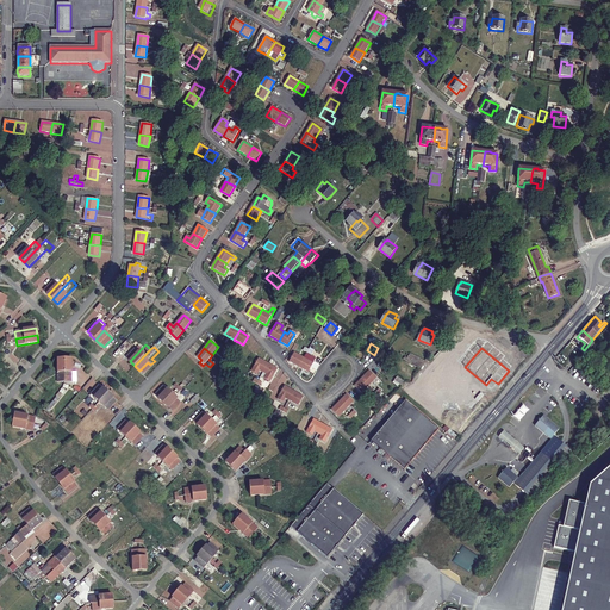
[(294,353),(290,362),(299,367),(304,359),(294,353)]
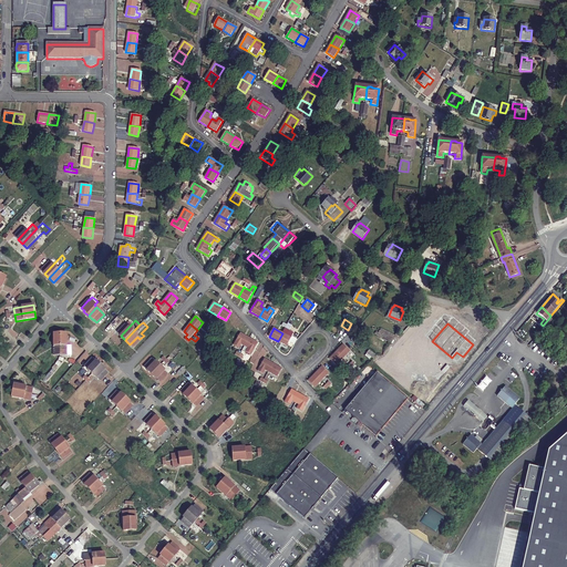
[(289,341),(295,344),(298,339),(292,336),(294,333),(286,328),(282,333),(278,341),(287,347),(289,341)]
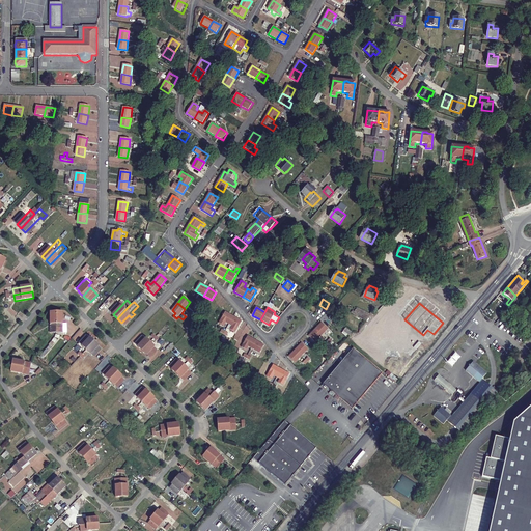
[(229,325),(233,317),(226,312),(221,319),(229,325)]
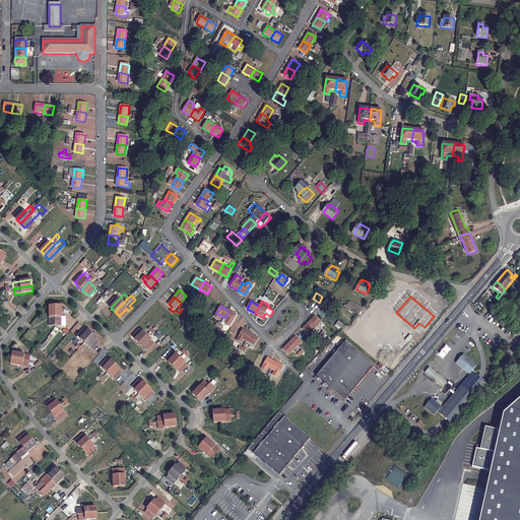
[(237,315),(229,311),(224,318),(229,320),(225,324),(230,327),(237,315)]
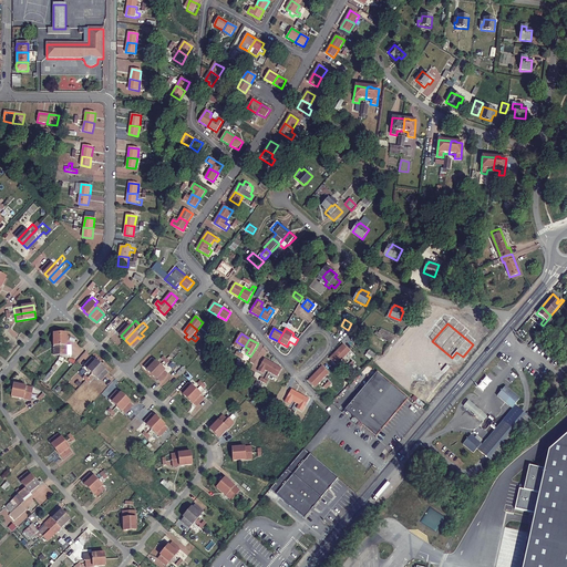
[(337,352),(343,359),(351,352),(343,344),(337,352)]
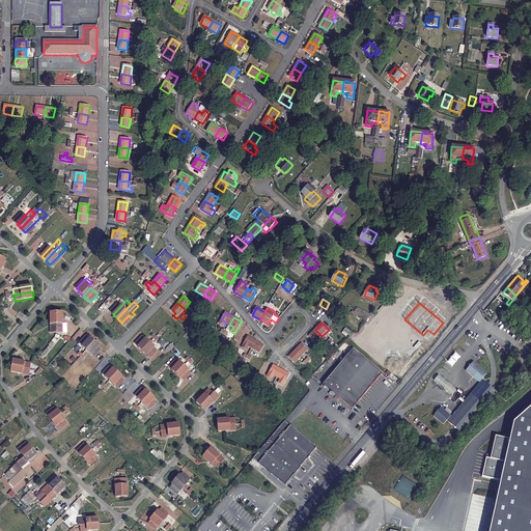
[(315,342),(322,336),(315,330),(309,336),(315,342)]
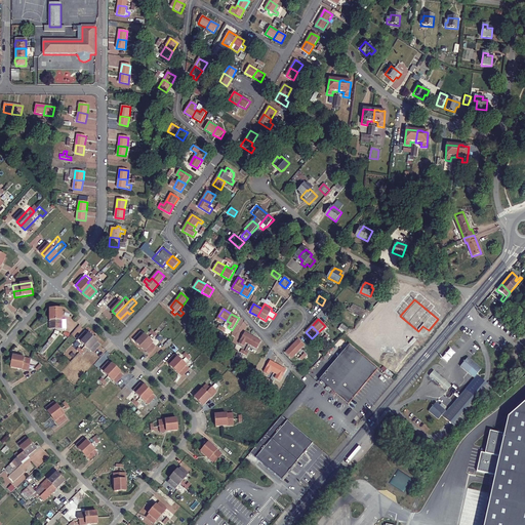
[(93,338),(88,334),(85,331),(78,339),(81,341),(81,342),(85,347),(93,338)]
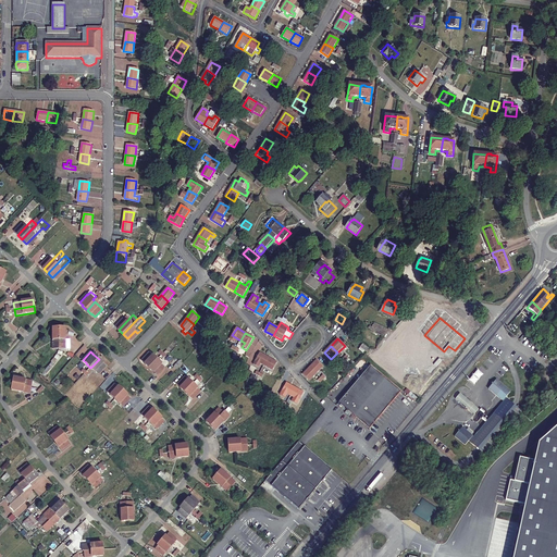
[(145,363),(144,364),(149,369),(157,360),(152,356),(149,353),(141,360),(145,363)]
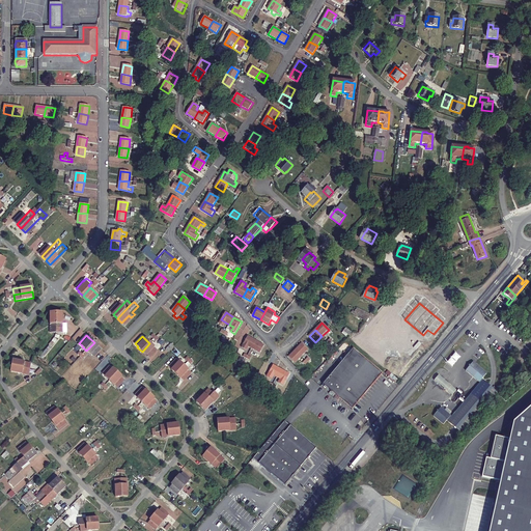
[(251,350),(256,341),(248,336),(246,340),(243,339),(241,342),(251,350)]
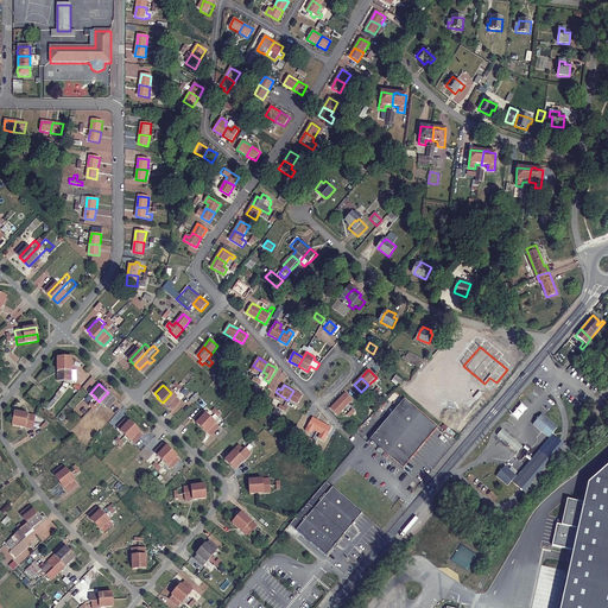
[(303,396),(293,391),(287,400),(292,403),(290,405),(296,409),(297,405),(301,407),(304,403),(299,400),(303,396)]
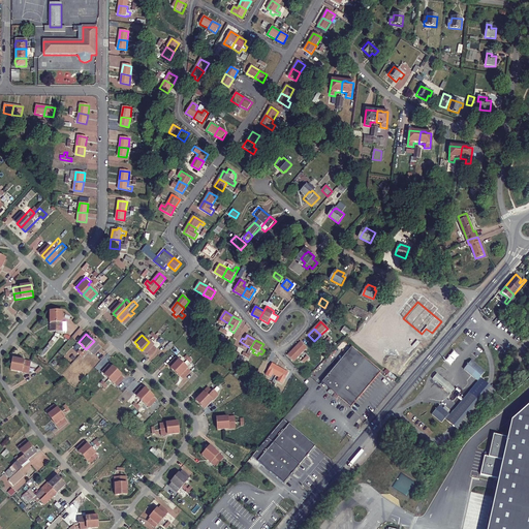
[(86,349),(80,355),(85,360),(98,345),(94,341),(86,349)]
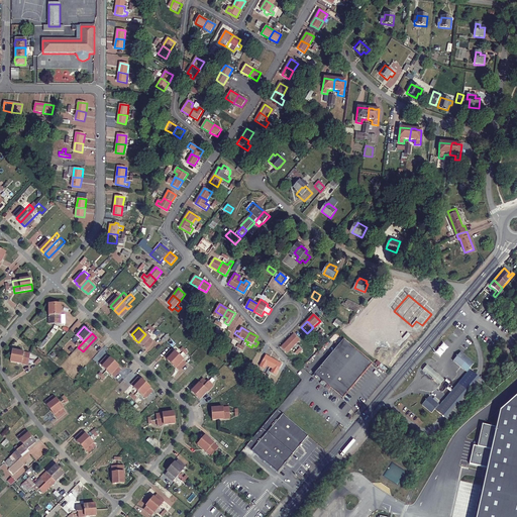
[(138,342),(142,346),(143,345),(145,348),(152,341),(150,338),(145,334),(138,342)]
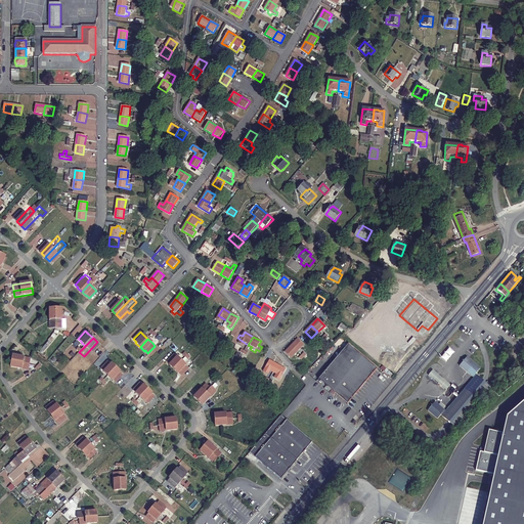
[(298,339),(291,345),(298,352),(304,345),(298,339)]
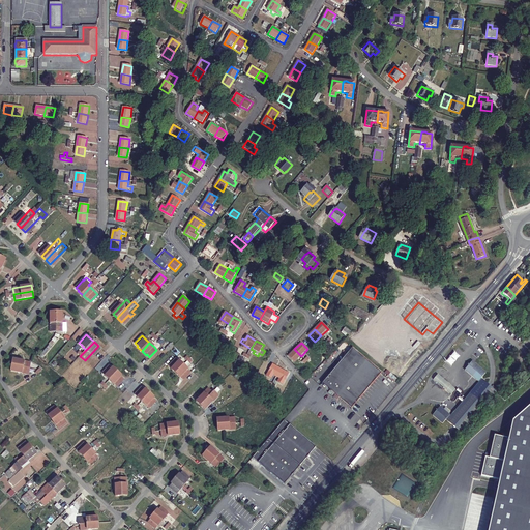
[(166,349),(169,352),(174,346),(171,344),(166,349)]
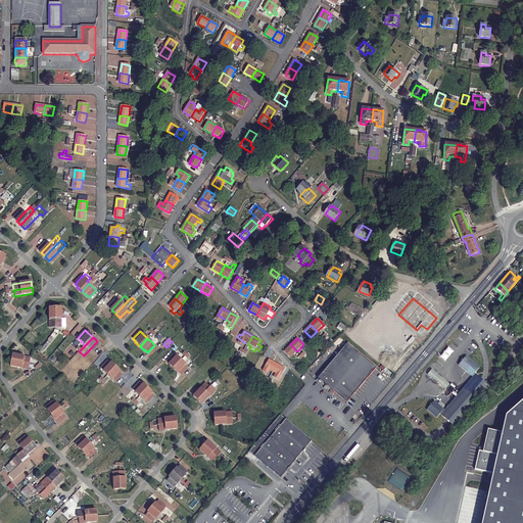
[(347,402),(377,367),(348,342),(318,378),(347,402)]
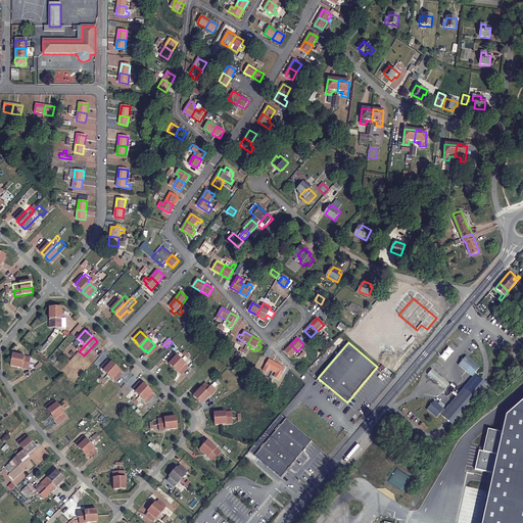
[(297,351),(290,344),(284,351),(287,354),(286,355),(289,359),(290,358),(293,361),(296,358),(293,354),(297,351)]
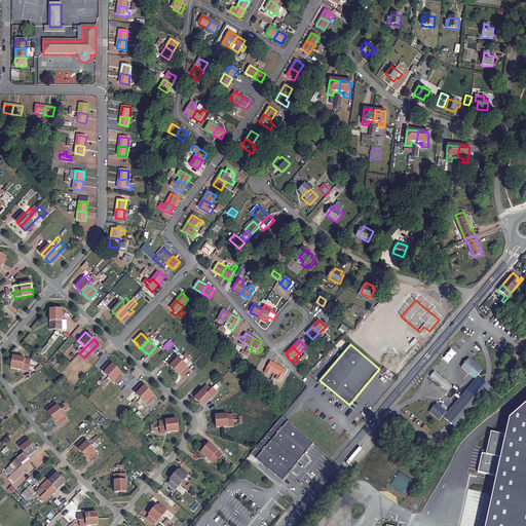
[(448,364),(456,353),(451,348),(442,360),(448,364)]
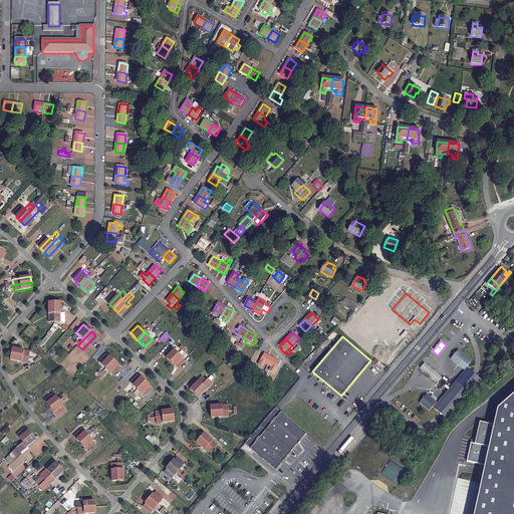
[(195,349),(200,344),(197,341),(192,347),(195,349)]
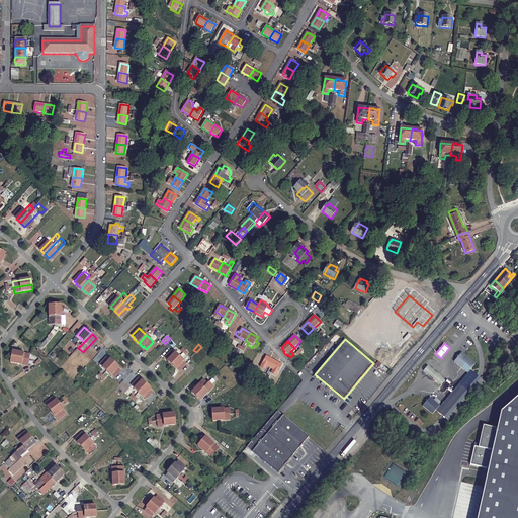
[(171,365),(184,350),(180,346),(167,361),(171,365)]
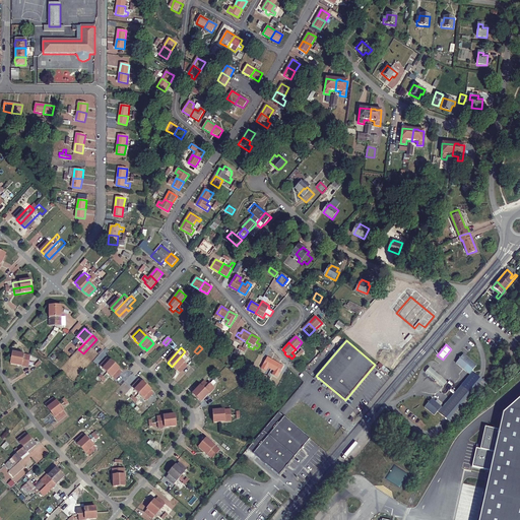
[(12,359),(35,363),(36,358),(40,358),(41,351),(34,349),(33,356),(13,352),(12,359)]
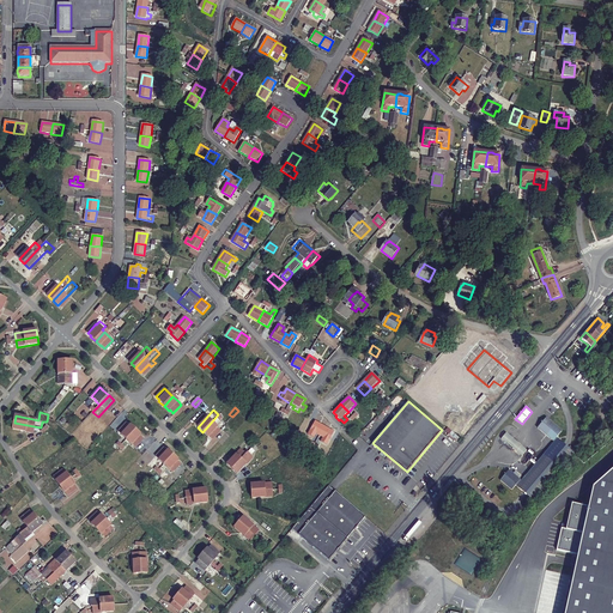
[(224,420),(218,414),(202,432),(208,437),(224,420)]
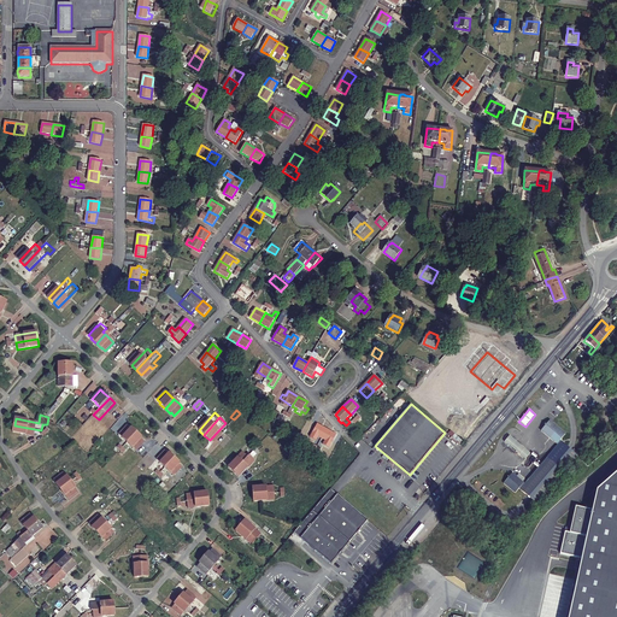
[(195,427),(198,429),(206,419),(204,418),(195,427)]
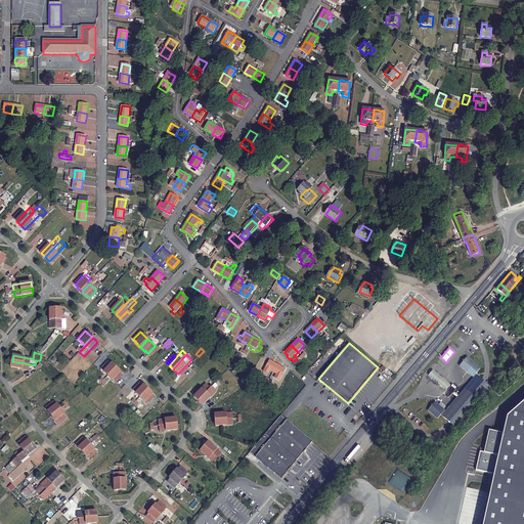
[(456,428),(490,388),(476,376),(475,375),(480,368),(467,356),(460,365),(474,378),(446,411),(435,402),(428,410),(437,419),(440,415),(442,416),(456,428)]
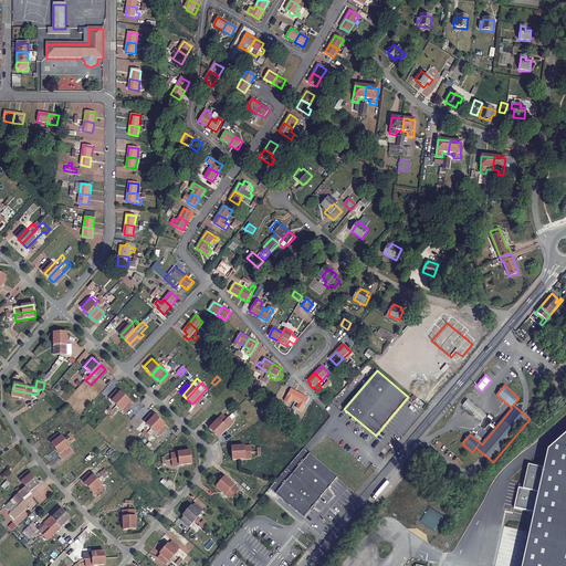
[(295,402),(300,394),(291,389),(286,397),(295,402)]
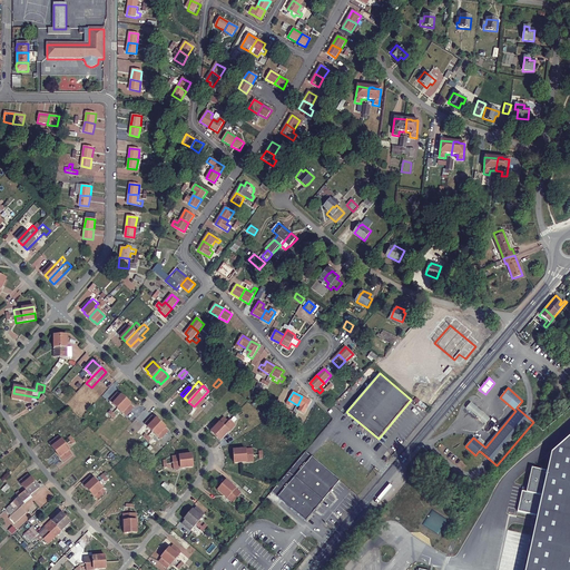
[(38,397),(13,393),(12,400),(37,404),(38,397)]
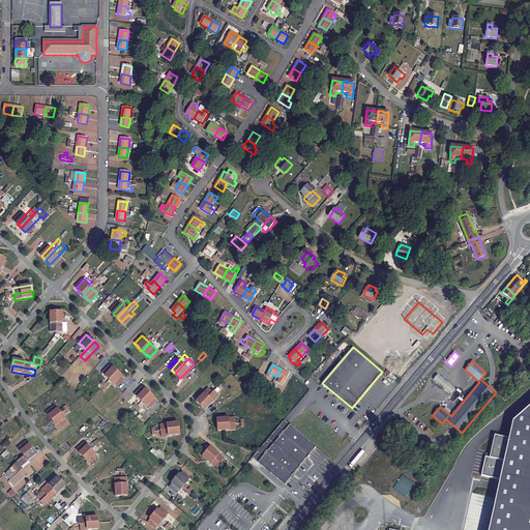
[(104,387),(117,372),(113,367),(96,385),(98,388),(102,385),(104,387)]
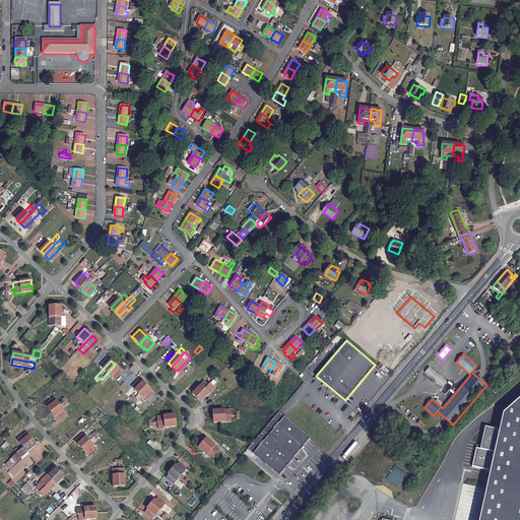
[(277,377),(283,367),(275,362),(271,370),(274,371),(272,374),(277,377)]
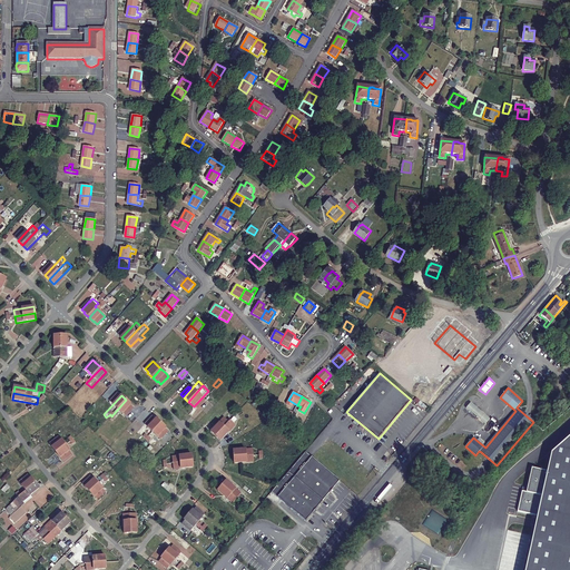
[(131,404),(126,400),(111,416),(108,420),(112,424),(115,422),(131,404)]
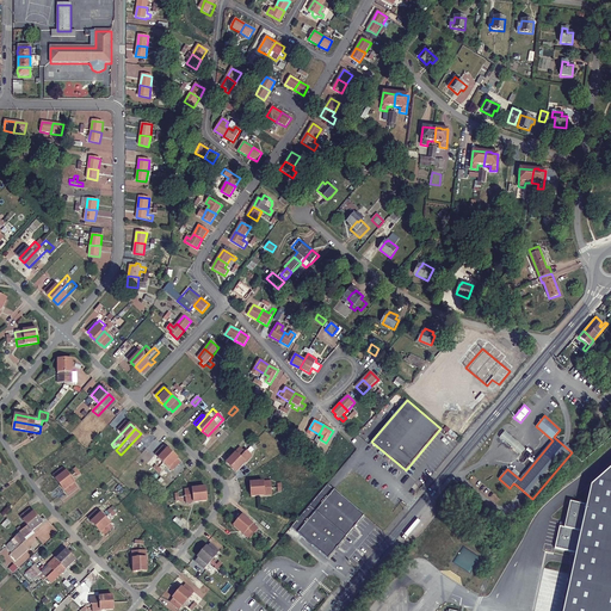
[(450,429),(445,434),(452,440),(457,434),(450,429)]
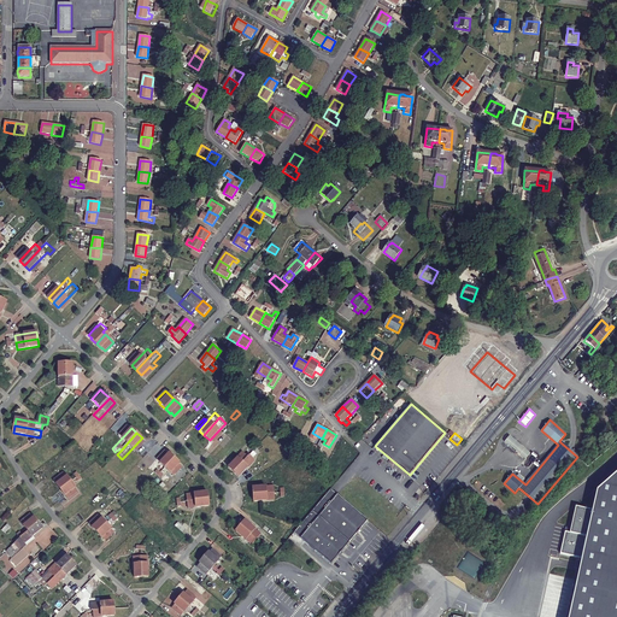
[(510,447),(515,441),(509,436),(504,442),(510,447)]
